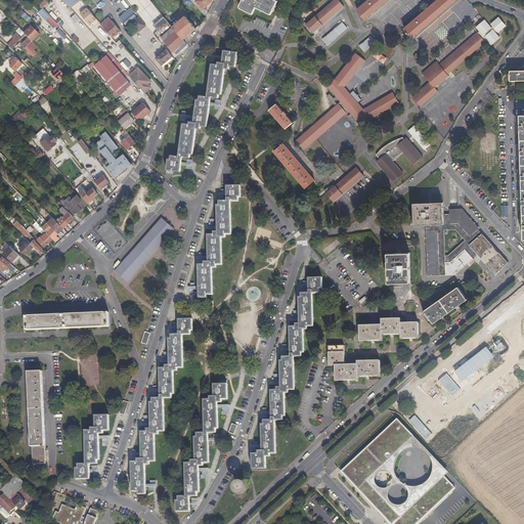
[(124,0),(118,3),(121,9),(128,6),(124,0)]
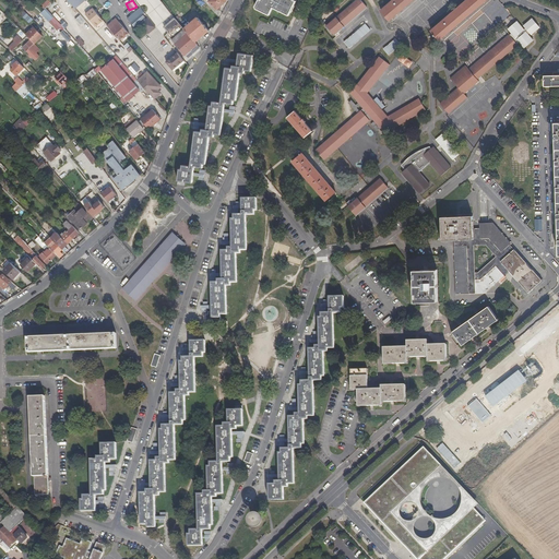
[(217,10),(225,0),(210,0),(210,1),(217,10)]
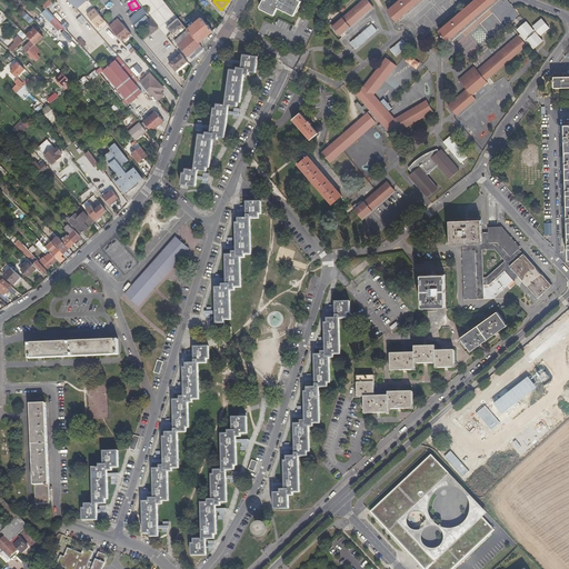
[(293,17),(301,1),(298,0),(266,0),(265,0),(262,0),(260,7),(260,9),(267,12),(267,11),(270,13),(270,15),(273,16),(277,8),(282,10),(286,11),(286,12),(293,17)]
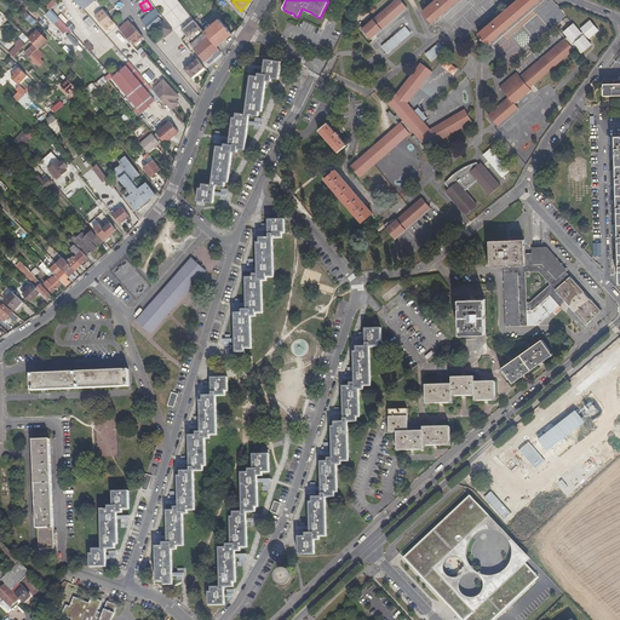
[(407,9),(400,0),(394,0),(373,17),(372,16),(361,26),(372,40),(374,38),(374,36),(407,9)]
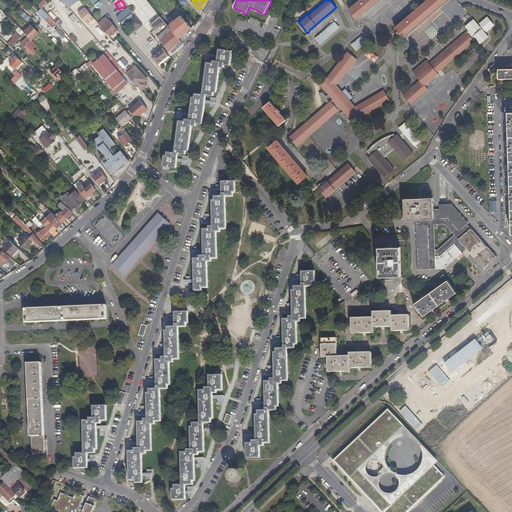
[(378,0),(359,0),(348,9),(357,19),(378,0)]
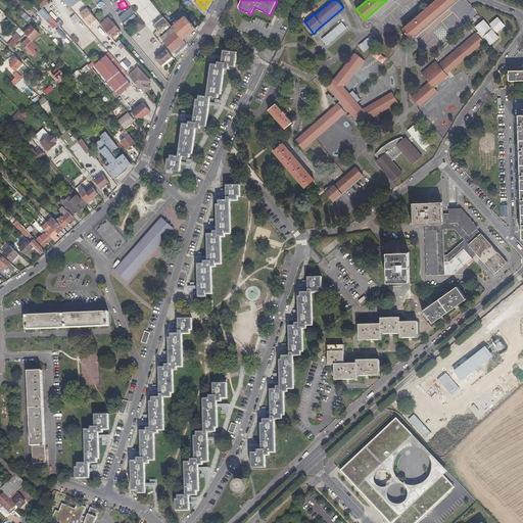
[(455,0),(435,0),(403,28),(412,38),(455,0)]
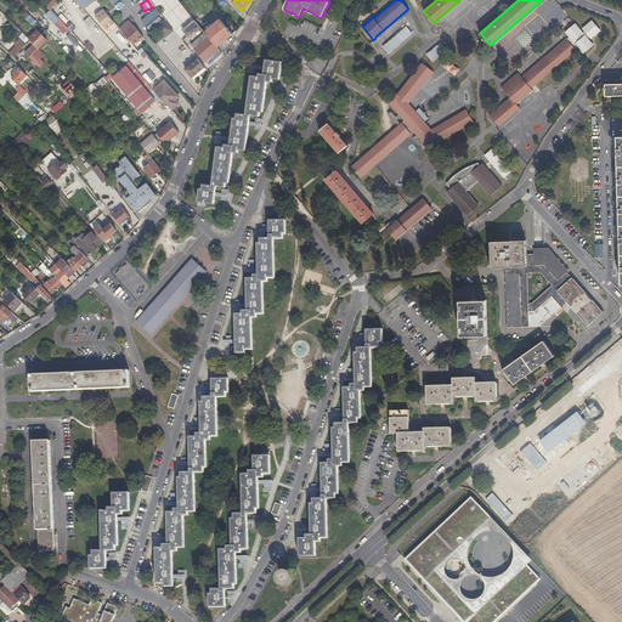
[(181,21),(190,15),(180,1),(171,9),(181,21)]
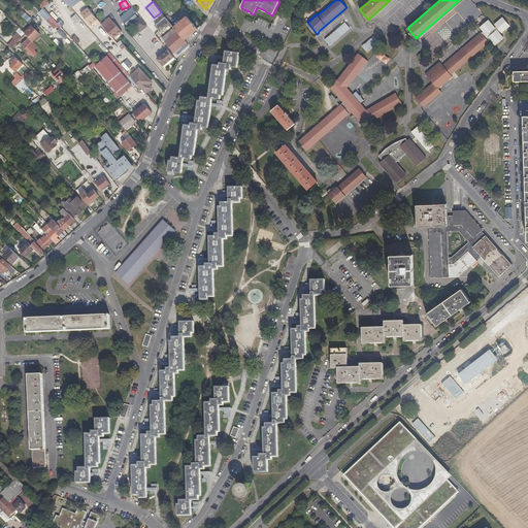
[(75,6),(74,7),(92,29),(91,30),(100,40),(106,34),(96,22),(98,21),(87,7),(80,12),(75,6)]
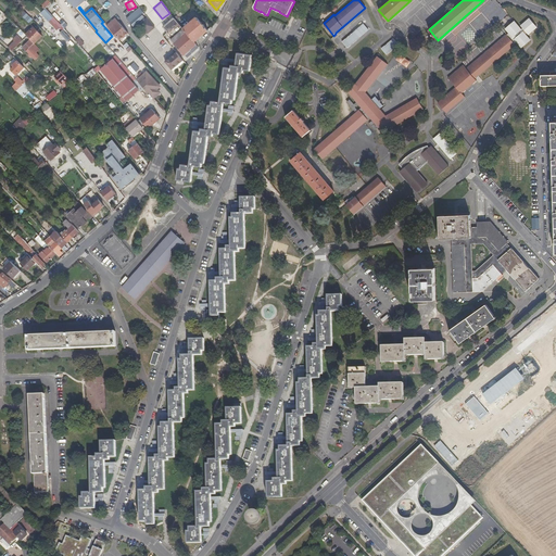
[(46,9),(40,13),(57,30),(62,26),(46,9)]
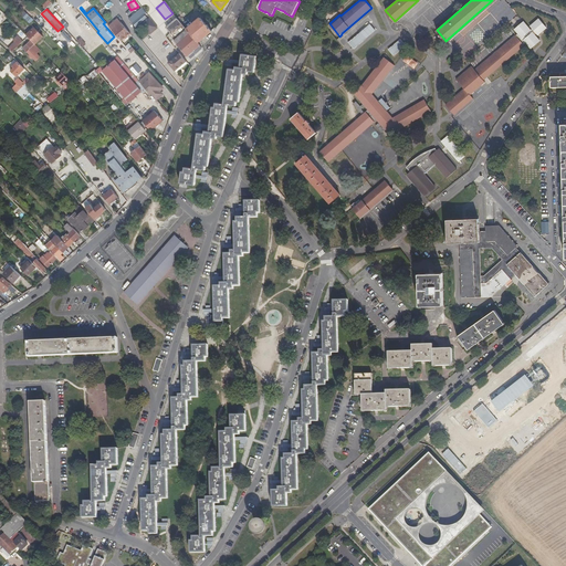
[(82,16),(76,19),(82,27),(87,23),(82,16)]
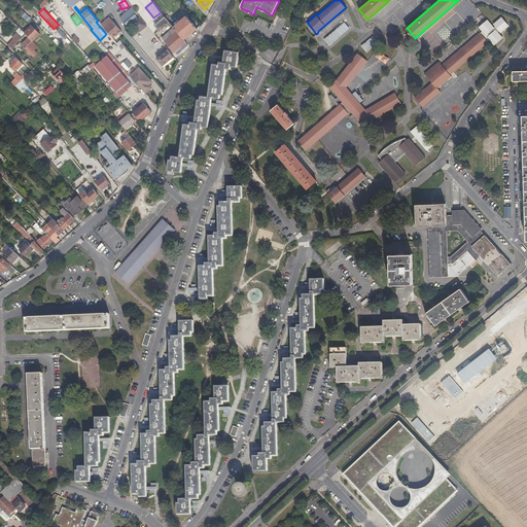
[(140,15),(133,22),(138,28),(144,24),(145,25),(146,24),(140,15)]
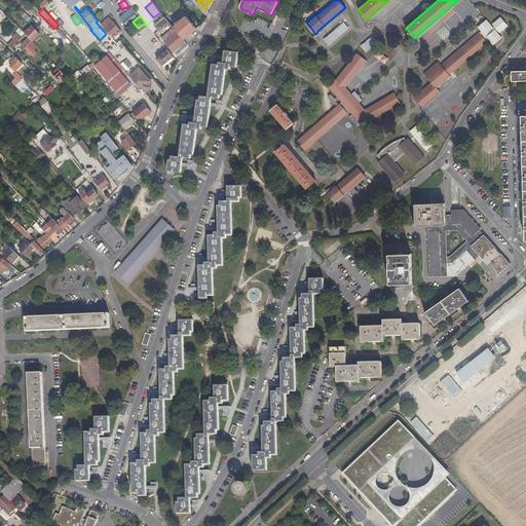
[(174,28),(185,39),(197,29),(186,16),(174,28)]
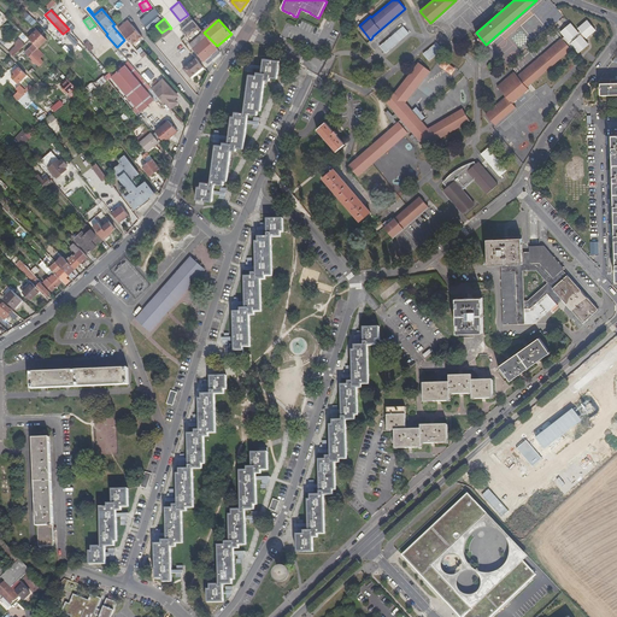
[(587,19),(577,28),(588,39),(598,29),(587,19)]
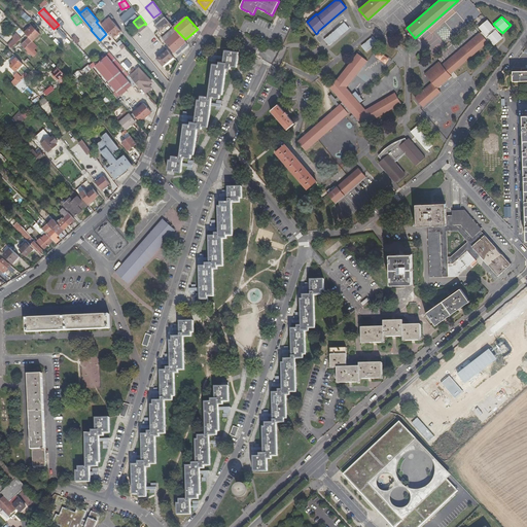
[(157,32),(175,53),(186,41),(185,39),(174,28),(170,22),(166,18),(155,27),(159,30),(157,32)]
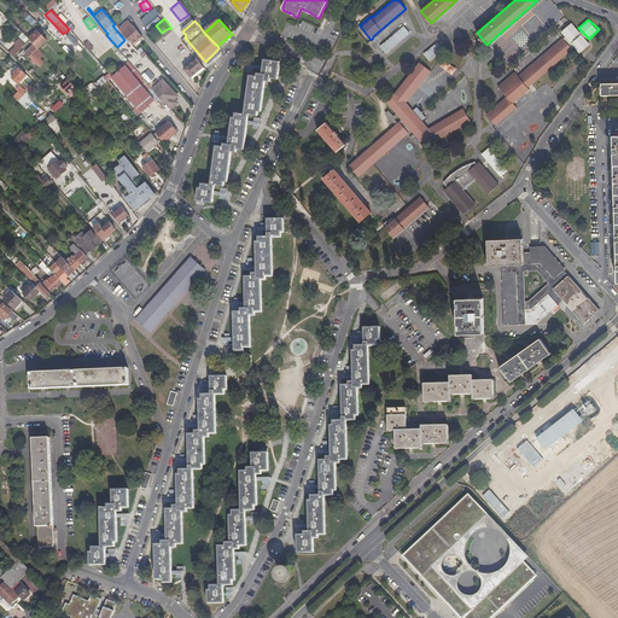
[(561,31),(581,53),(592,44),(572,22),(561,31)]
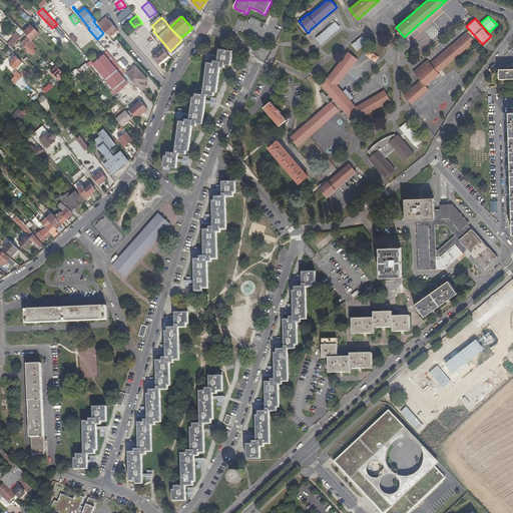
[(110,38),(117,31),(109,21),(102,27),(110,38)]
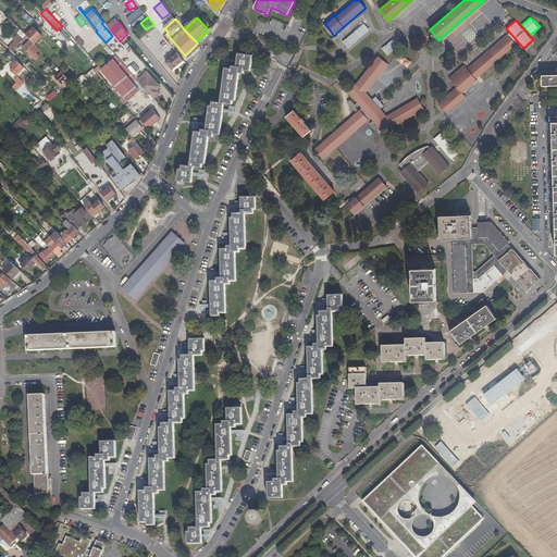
[(363,23),(343,42),(348,49),(370,29),(363,23)]
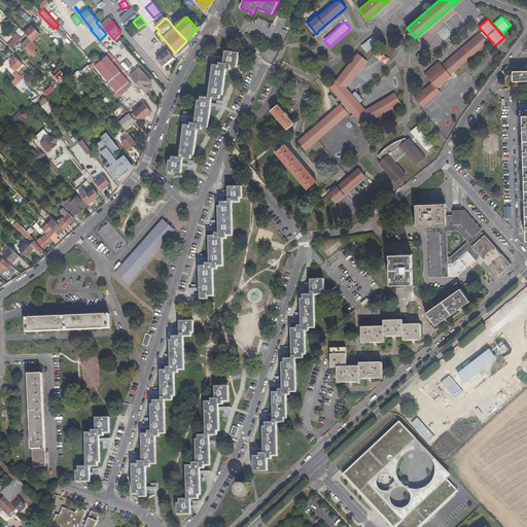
[(26,34),(33,41),(41,34),(32,26),(25,33),(26,34)]
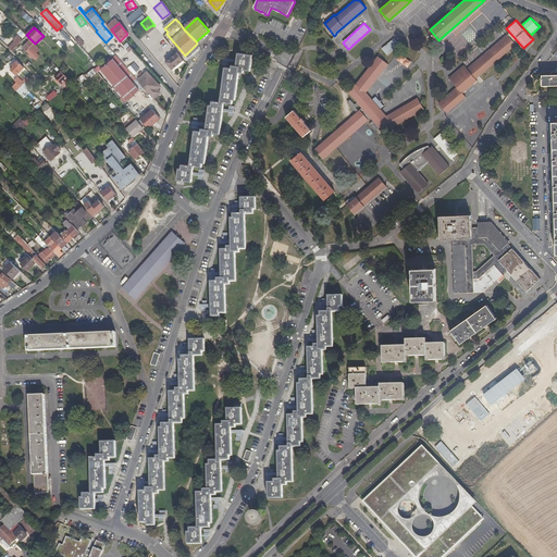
[(517,45),(507,34),(467,69),(463,64),(449,77),(457,87),(438,102),(447,113),(466,97),(462,94),(478,81),(477,78),(517,45)]
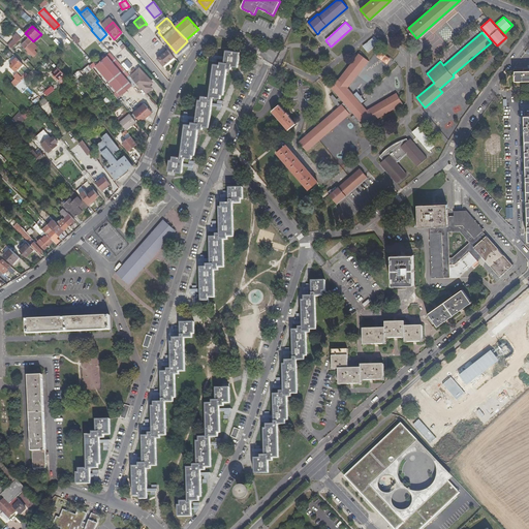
[(17,33),(11,37),(13,39),(8,43),(11,49),(22,39),(17,33)]
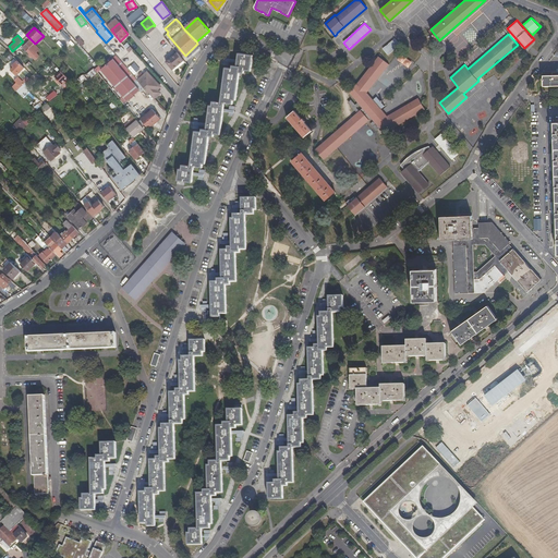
[(76,40),(82,47),(85,44),(80,37),(76,40)]
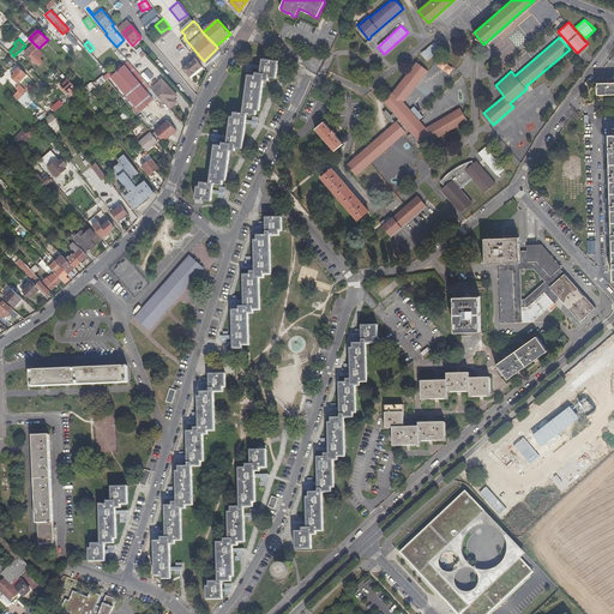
[(421,53),(427,61),(441,49),(435,42),(421,53)]
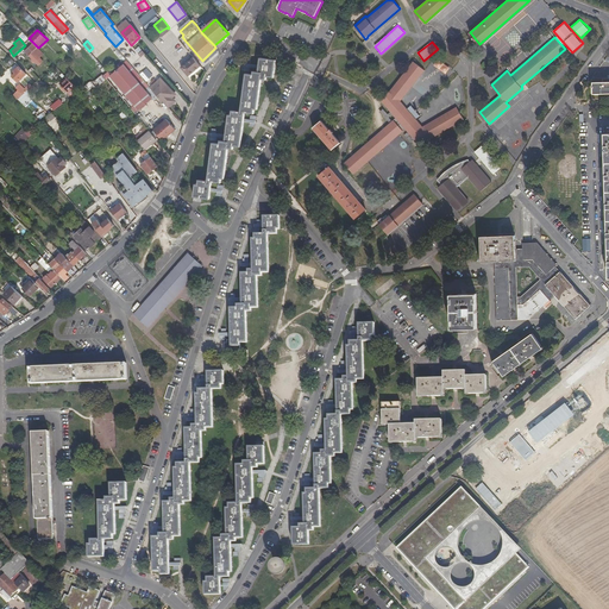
[(41,58),(44,55),(38,48),(30,57),(32,60),(31,61),(35,64),(36,63),(39,66),(43,62),(41,58)]
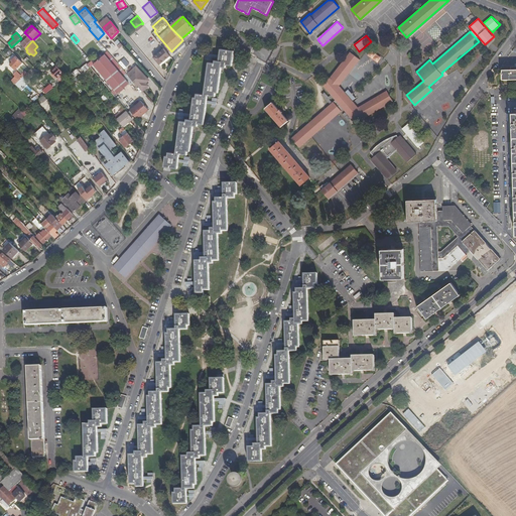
[(159,65),(170,55),(168,53),(164,48),(154,57),(159,65)]
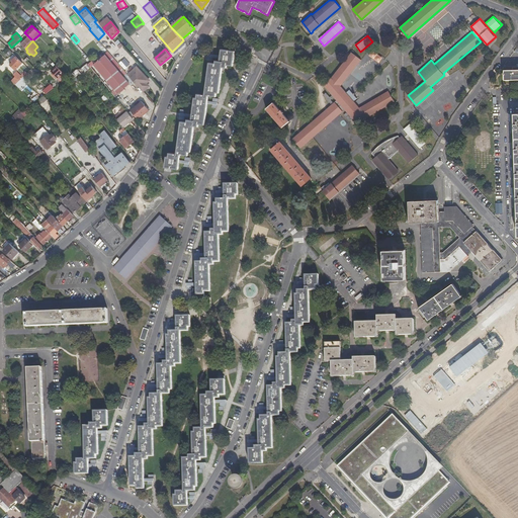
[(235,52),(222,50),(221,57),(221,59),(221,62),(216,62),(216,64),(209,64),(205,96),(197,95),(196,98),(194,98),(192,115),(192,117),(191,120),(188,120),(187,122),(181,122),(177,154),(170,153),(170,157),(167,157),(165,167),(178,169),(179,162),(180,160),(180,154),(188,155),(188,151),(191,151),(194,125),(198,126),(198,123),(205,124),(207,103),(208,100),(208,95),(212,95),(213,91),(220,92),(223,68),(228,68),(228,66),(233,66),(235,52)]
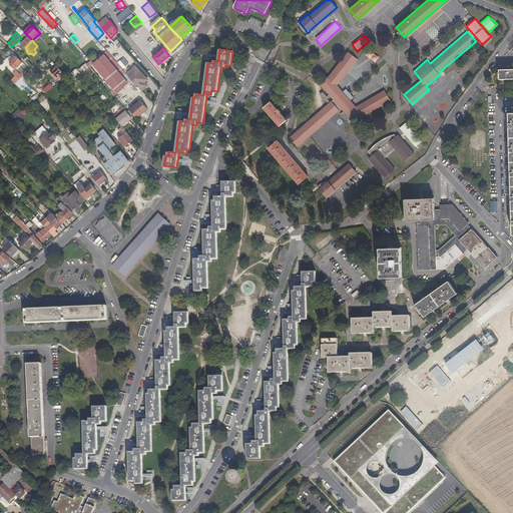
[(124,87),(133,79),(105,50),(96,56),(124,87)]
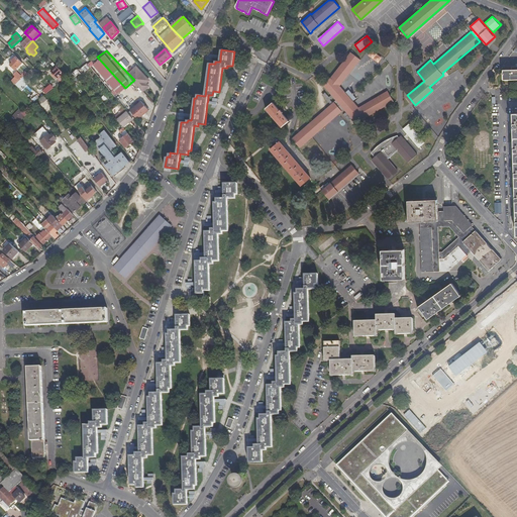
[(380,62),(383,56),(372,50),(369,57),(380,62)]
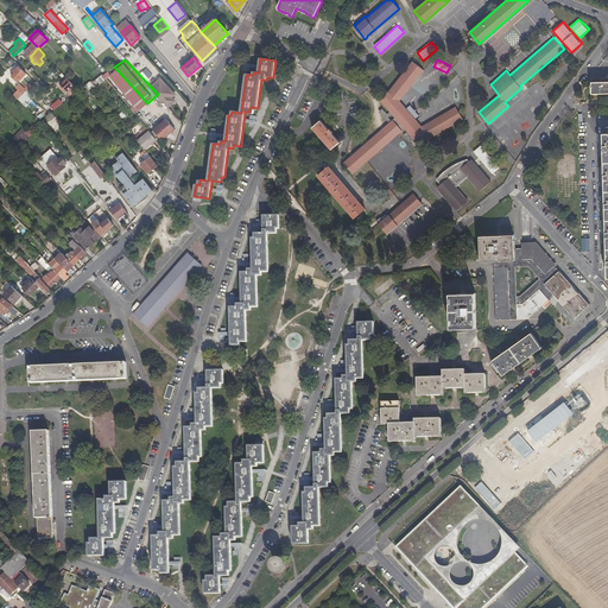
[(251,69),(259,69),(259,67),(251,65),(251,61),(245,61),(244,73),(249,73),(251,69)]
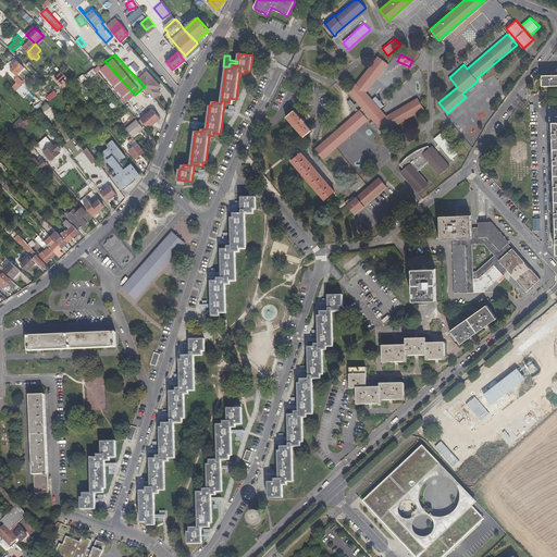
[(379,56),(350,93),(363,108),(316,148),(324,159),(336,148),(371,118),(384,133),(424,109),(418,97),(387,115),(381,109),(385,106),(376,96),(373,99),(367,93),(388,64),(379,56)]
